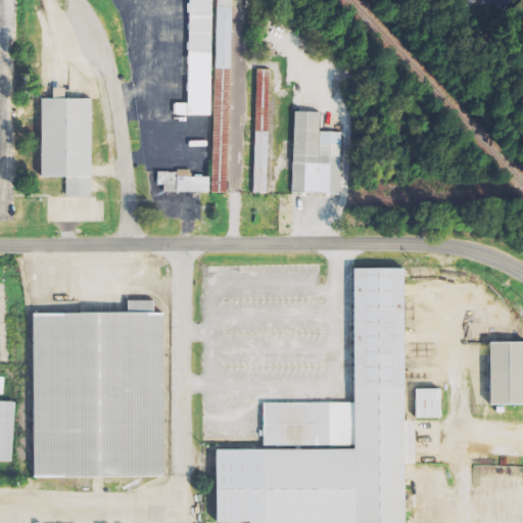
[(211,116),(212,0),(189,0),(188,116),(211,116)]
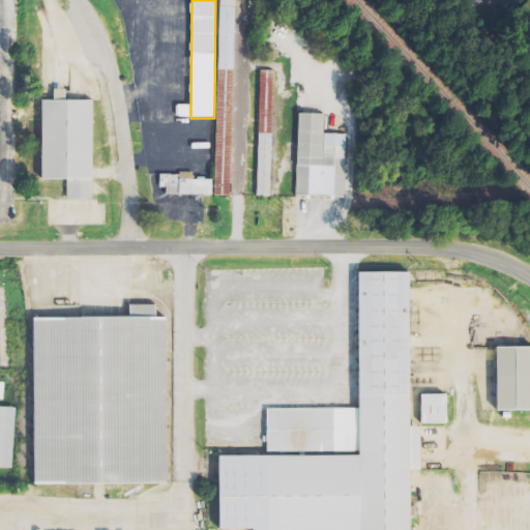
[(219,0),(218,70),(234,70),(235,0),(219,0)]
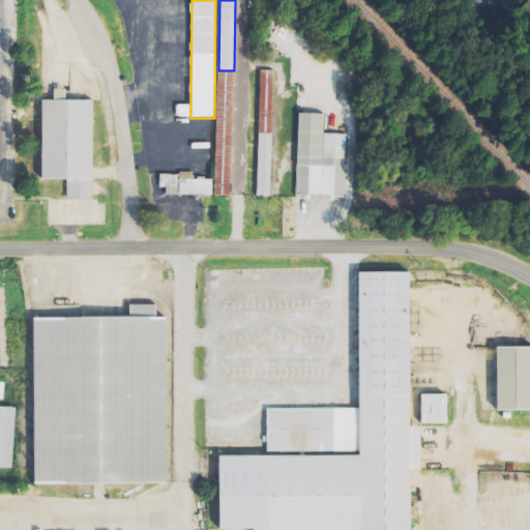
[(257,197),(271,197),(274,71),(261,70),(257,197)]
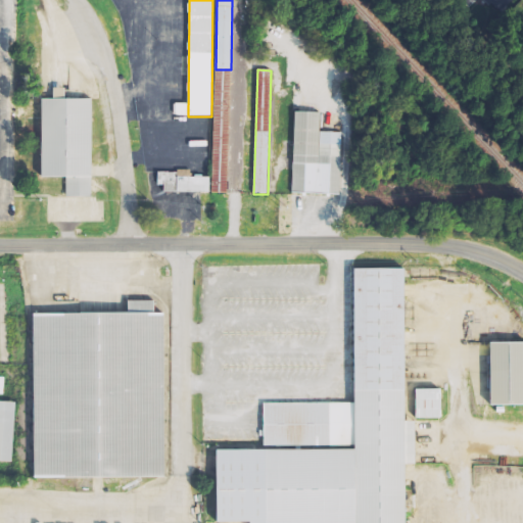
[(92,197),(92,100),(66,99),(66,89),(54,89),(54,100),(42,100),(42,178),(66,178),(66,197),(92,197)]
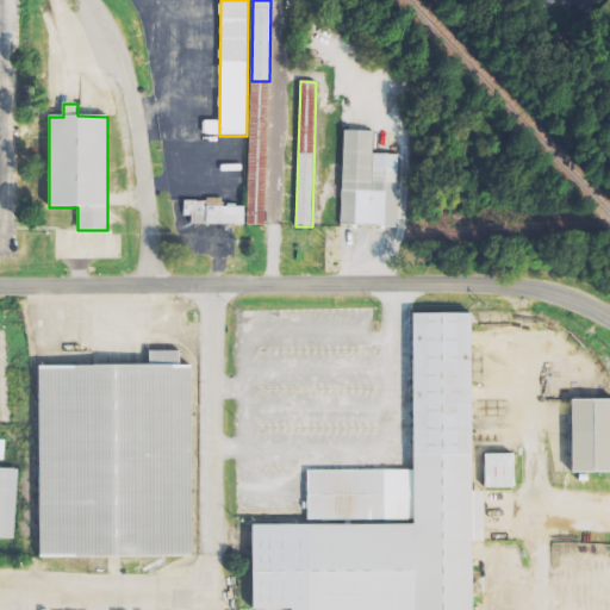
[(218,136),(218,122),(205,122),(204,136),(218,136)]
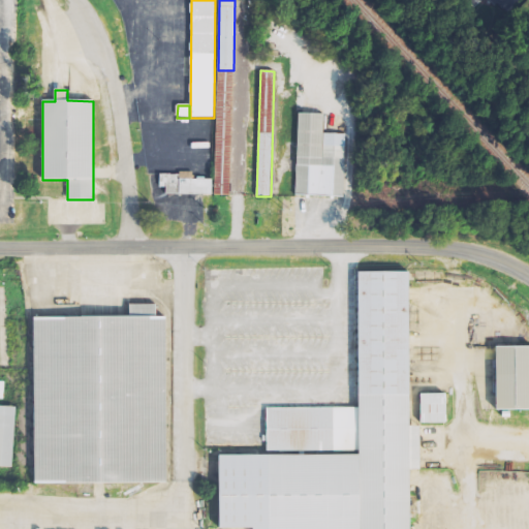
[(214,196),(230,196),(231,117),(221,117),(221,112),(216,112),(214,196)]
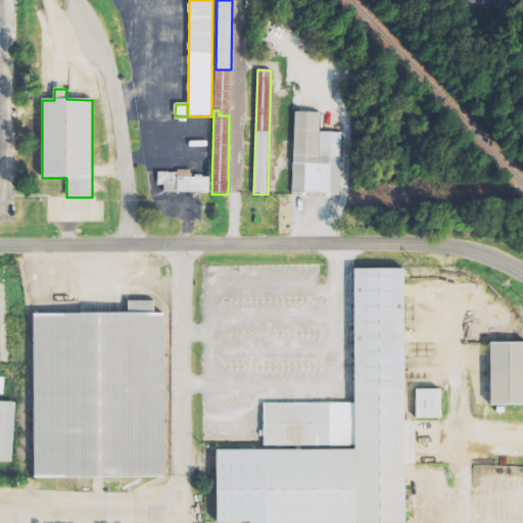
[(292,195),(340,196),(342,134),(320,133),(321,113),(294,112),(292,195)]
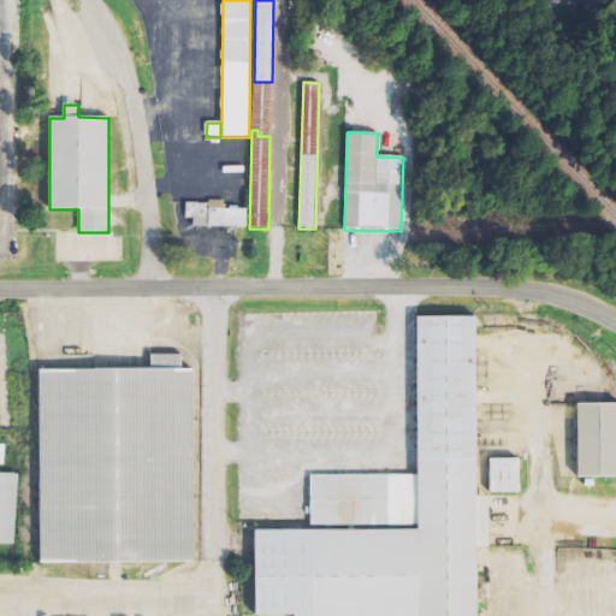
[(187,202),(187,219),(193,219),(193,227),(247,229),(248,209),(225,208),(225,203),(187,202)]
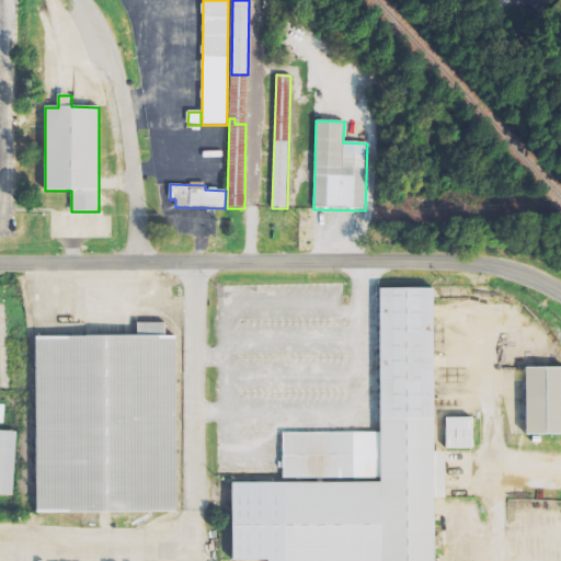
[(435,560),(435,497),(446,497),(445,451),(435,451),(434,287),(380,287),(380,432),(283,433),(284,482),(232,482),(233,560),(268,560),(267,560),(435,560)]
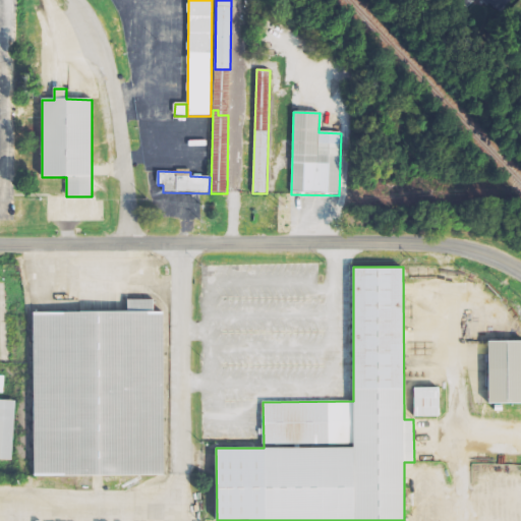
[(34,311),(35,476),(165,475),(164,310),(154,310),(154,299),(127,299),(127,310),(34,311)]
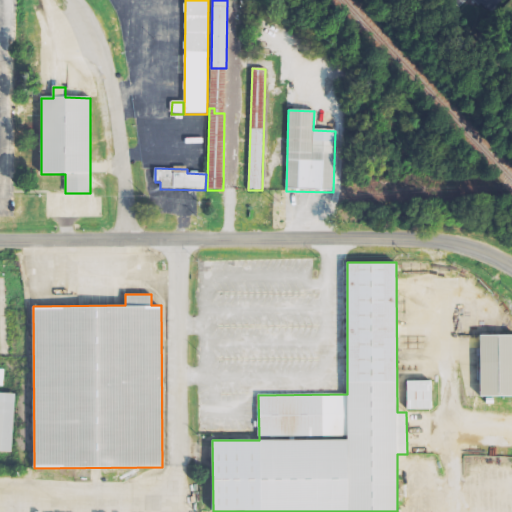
[(505,396),(469,395),(470,336),(505,336),(505,396)]
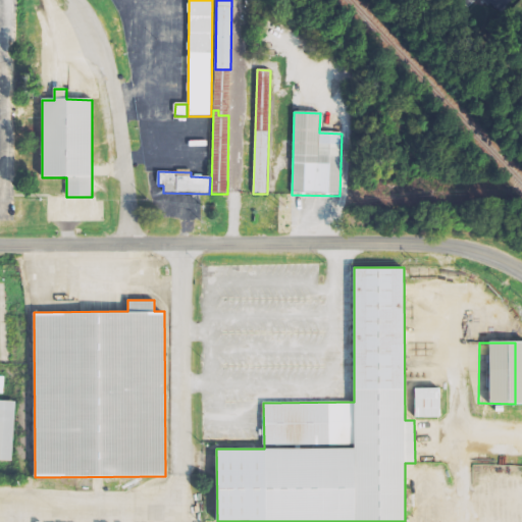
[(415,418),(440,418),(439,388),(415,388),(415,418)]
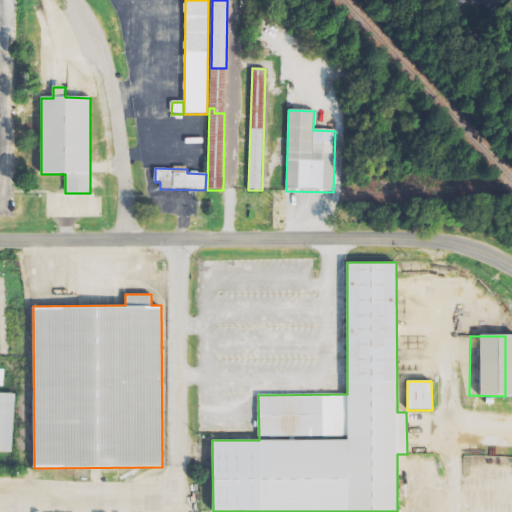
[(0,451),(13,452),(15,393),(0,392),(0,451)]
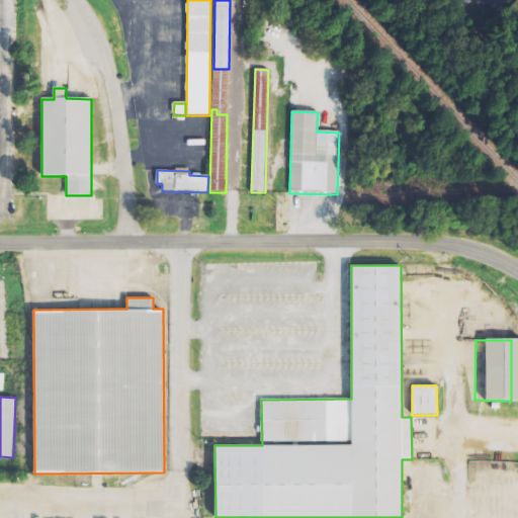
All buildings are outlined.
